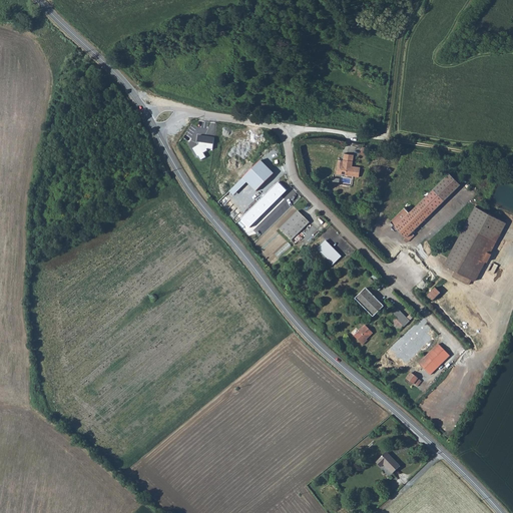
[(214,137),(199,135),(198,136),(198,142),(198,145),(192,148),(197,156),(198,155),(200,160),(206,157),(203,153),(207,151),(207,149),(208,148),(213,149),(214,137)]
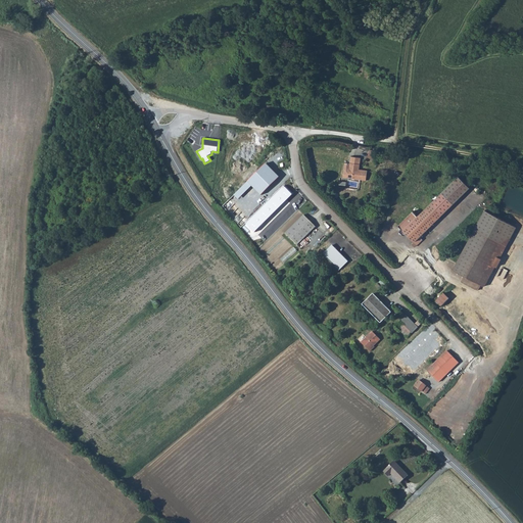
[(252,141),(227,138),(226,151),(233,151),(233,155),(228,154),(227,165),(231,165),(231,172),(241,174),(242,167),(247,168),(248,157),(243,156),(244,153),(251,153),(252,141)]
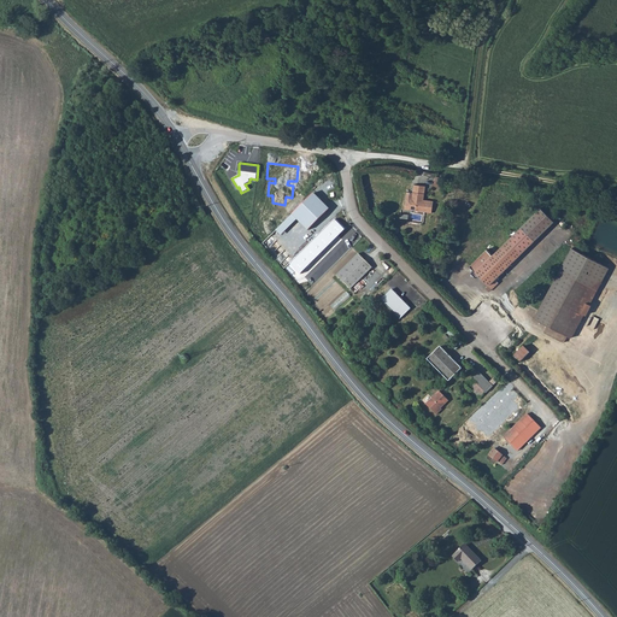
[(412,210),(432,213),(433,201),(425,200),(425,201),(423,201),(425,186),(413,184),(412,193),(407,192),(404,209),(410,210),(409,212),(412,212),(412,210)]
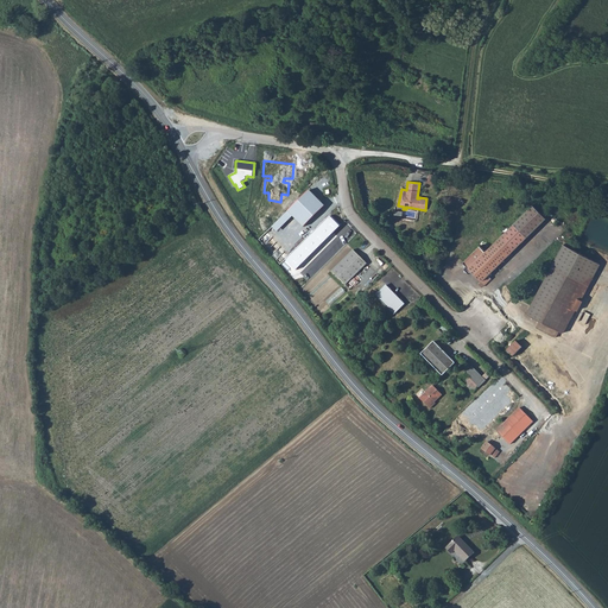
[(311,189),(290,210),(306,227),(328,204),(311,189)]
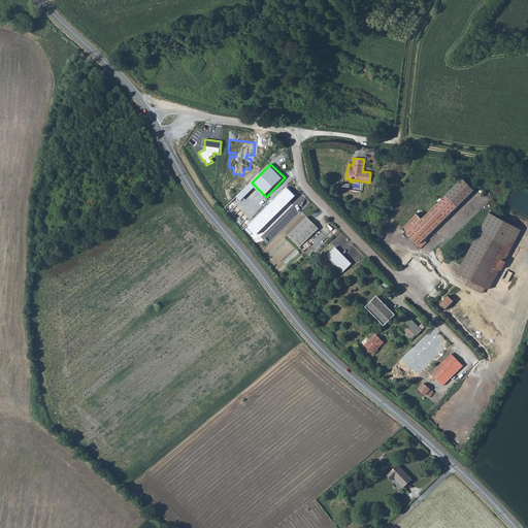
[(426,215),(436,226),(448,216),(474,189),(463,177),(436,203),(426,215)]
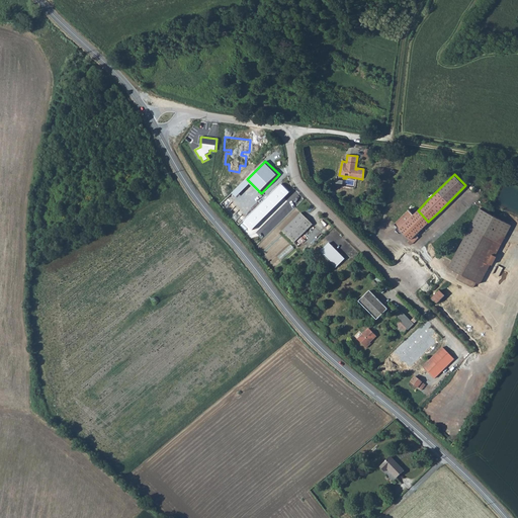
[(428,222),(418,210),(413,205),(395,224),(398,227),(396,229),(401,233),(402,232),(410,240),(411,239),(414,242),(421,236),(417,232),(421,229),(428,222)]
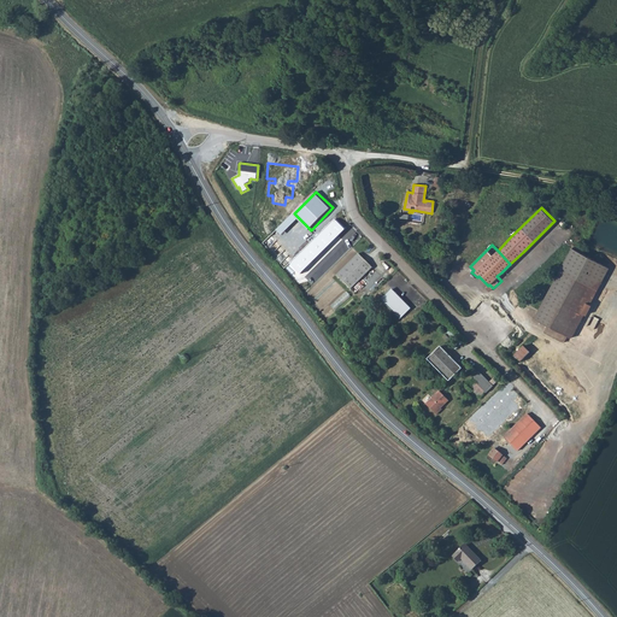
[(605,266),(573,248),(534,318),(547,325),(544,333),(564,342),(568,336),(605,266)]
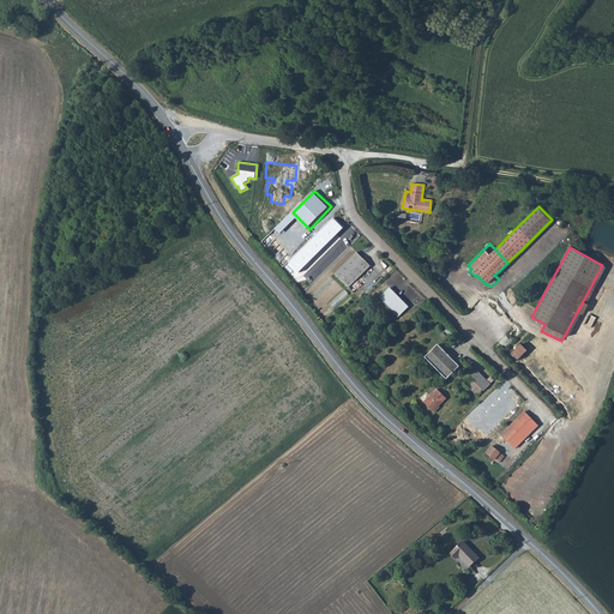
[(356,252),(335,274),(349,288),(371,266),(356,252)]
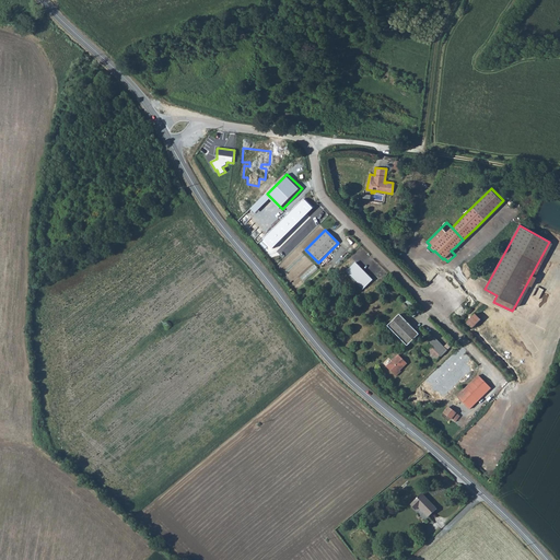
[(515,305),(518,307),(531,286),(532,287),(537,277),(535,276),(552,243),(549,242),(515,305)]
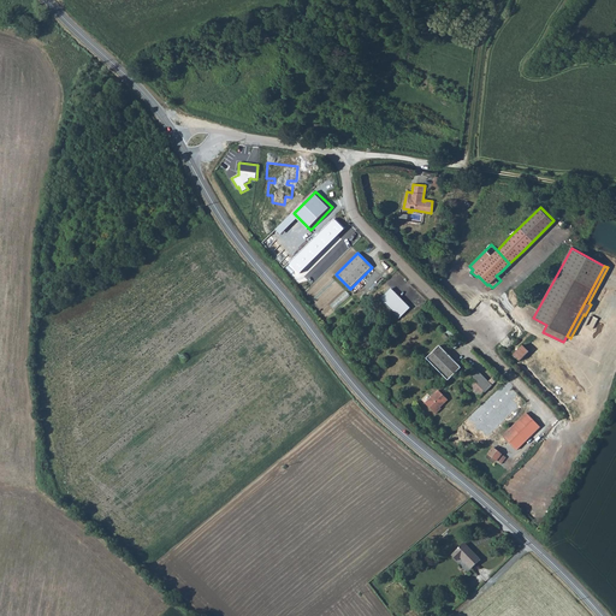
[(511,286),(502,295),(504,297),(513,289),(511,286)]
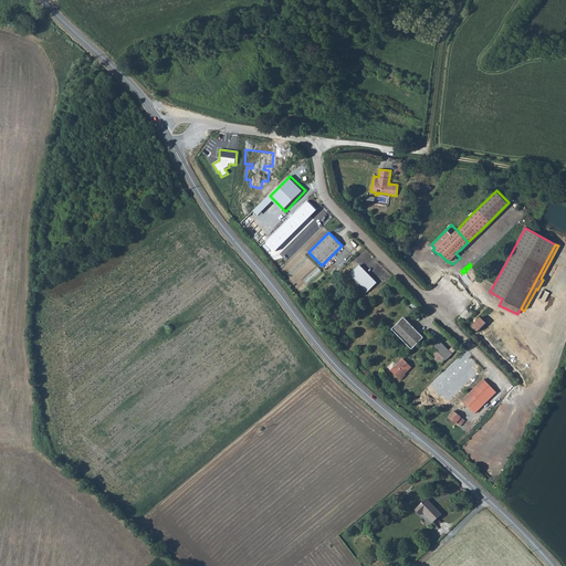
[(359,265),(349,274),(367,293),(376,283),(359,265)]
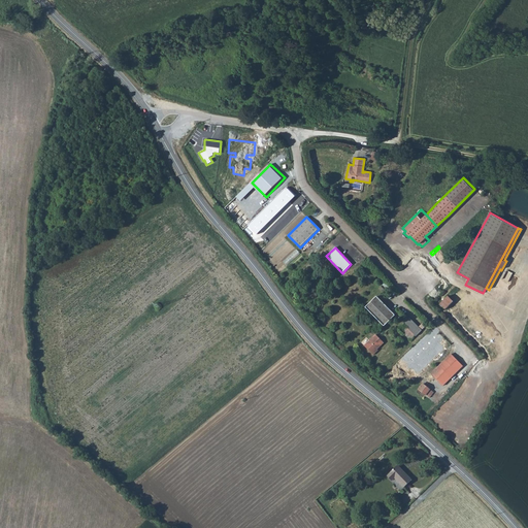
[(284,260),(287,264),(301,253),(297,249),(284,260)]
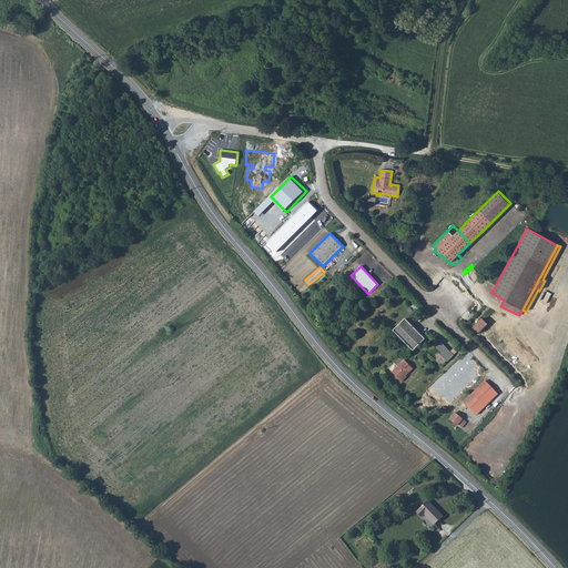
[(425,340),(405,318),(393,331),(413,351),(425,340)]
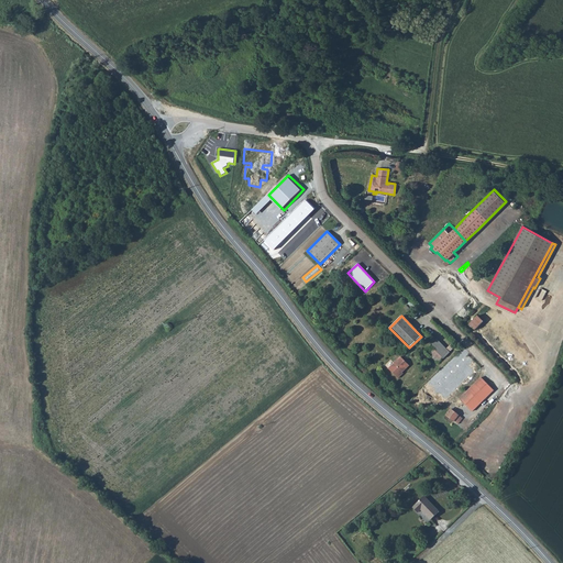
[(477,316),(470,324),(475,330),(484,322),(477,316)]
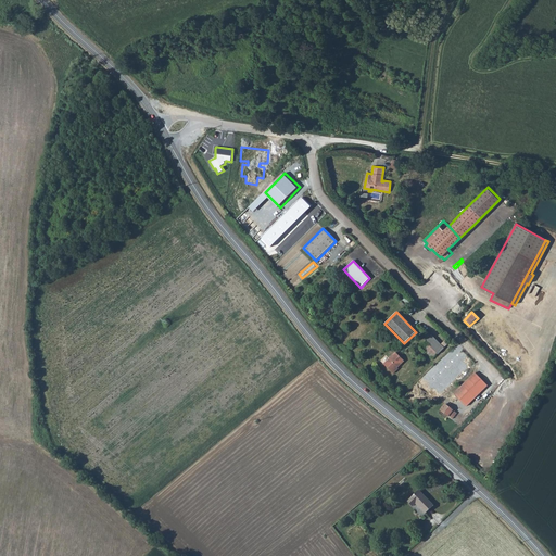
[(425,341),(438,354),(444,348),(441,344),(431,335),(425,341)]
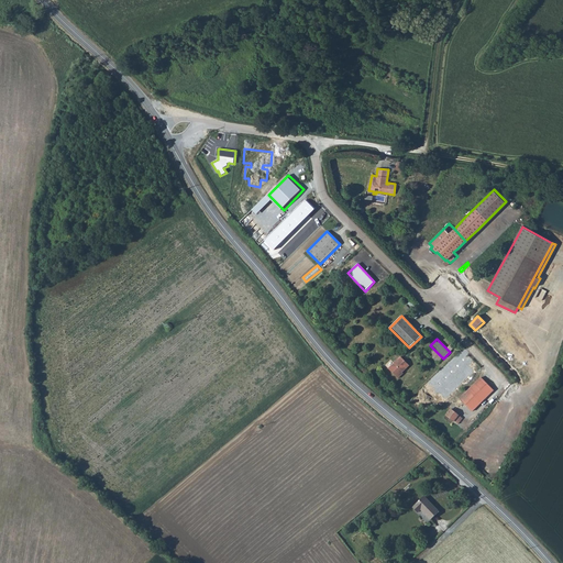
[(452,343),(446,349),(450,352),(456,346),(452,343)]
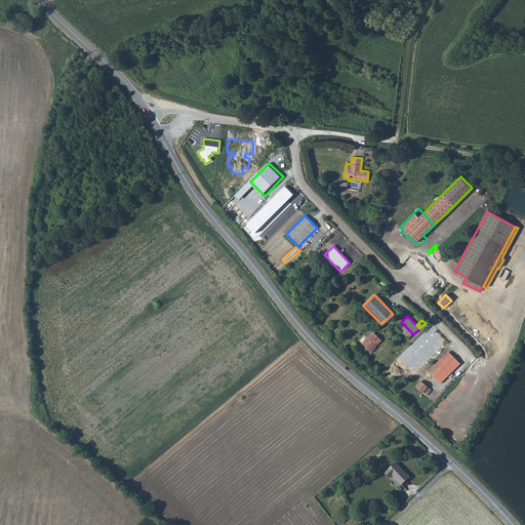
[(373,349),(381,340),(373,332),(362,344),(371,353),(374,350),(373,349)]
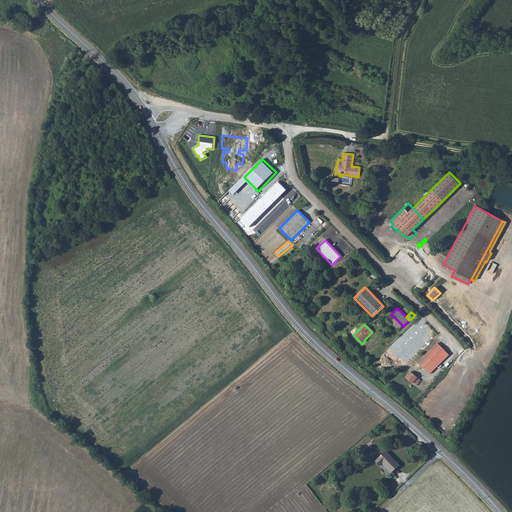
[(438,343),(418,362),(429,374),(449,355),(438,343)]
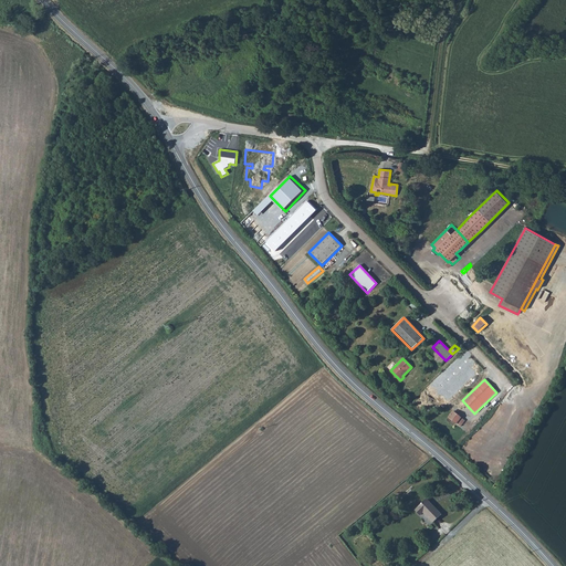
[(449,417),(461,427),(463,422),(459,419),(461,417),(453,411),(449,417)]
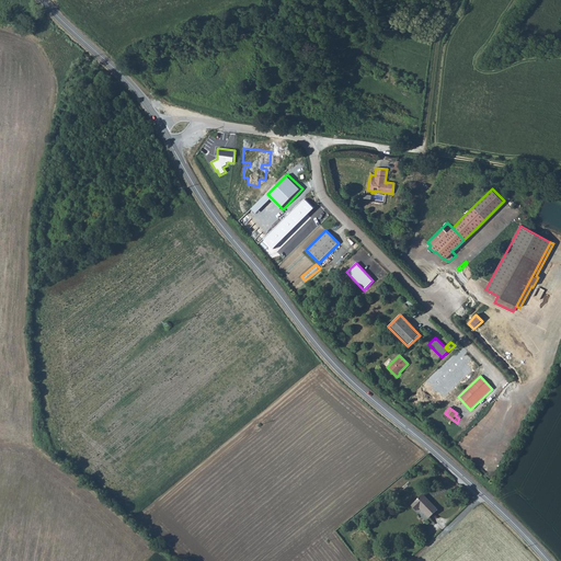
[(420,507),(428,518),(437,510),(423,494),(412,505),(416,511),(420,507)]
